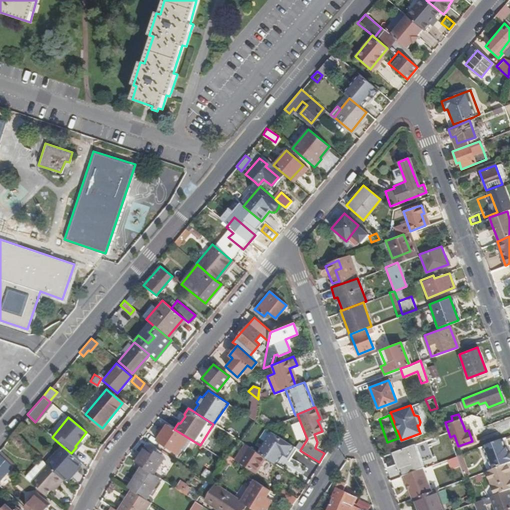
[(189,439),(166,424),(155,440),(176,453),(180,446),(183,448),(189,439)]
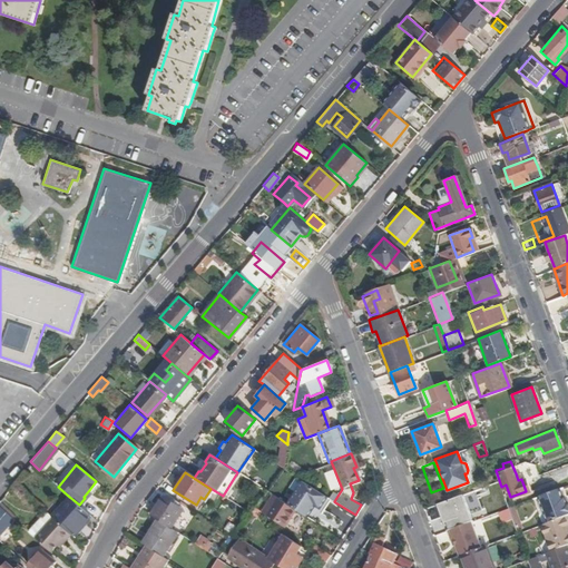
[(495,485),(473,492),(478,503),(493,497),(492,495),(498,492),(495,485)]
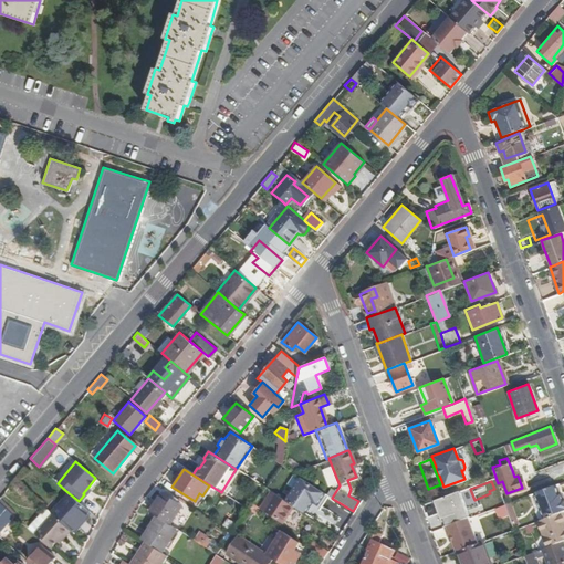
[(563,498),(560,500),(554,484),(530,493),(536,512),(540,511),(542,518),(562,510),(563,509),(563,498)]
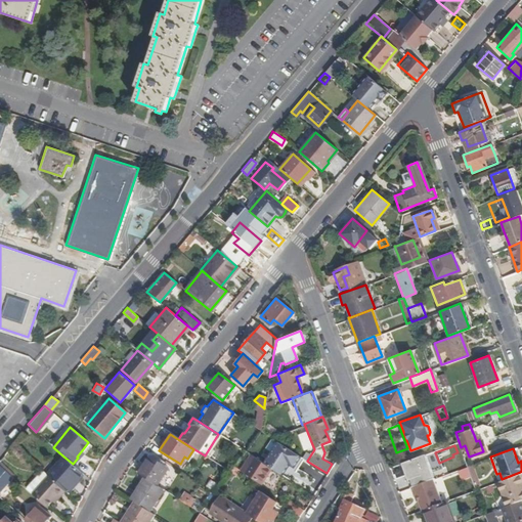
[(273,469),(295,482),(308,462),(307,461),(292,450),(285,462),(279,459),(273,469)]
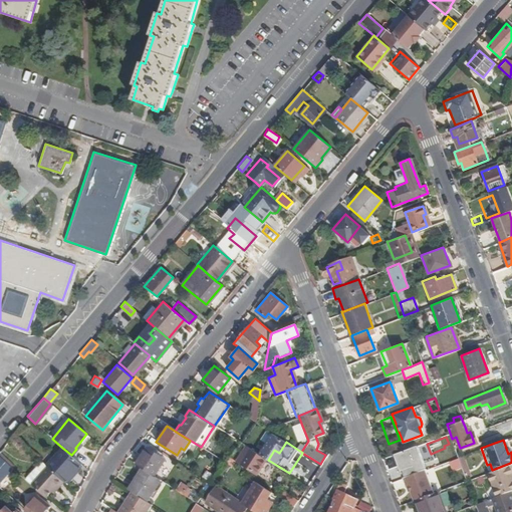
[(425,469),(416,445),(410,447),(396,453),(395,453),(404,476),(425,469)]
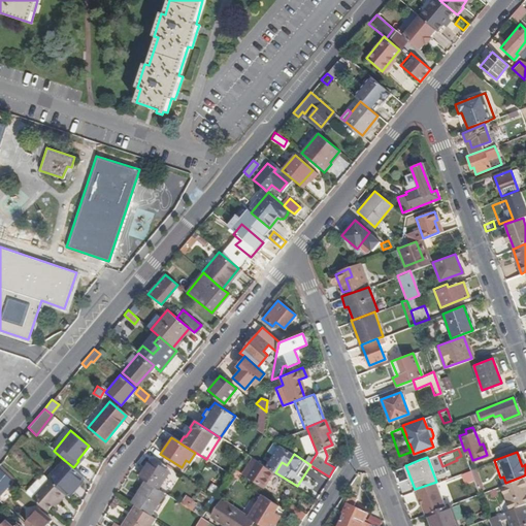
[(46,478),(47,479),(64,493),(67,495),(84,477),(73,467),(63,459),(46,478)]
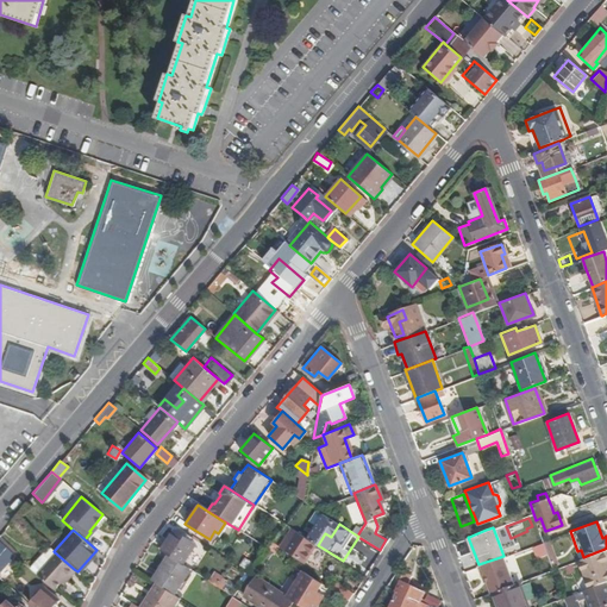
[(167,554),(181,563),(193,543),(173,530),(160,549),(167,554)]
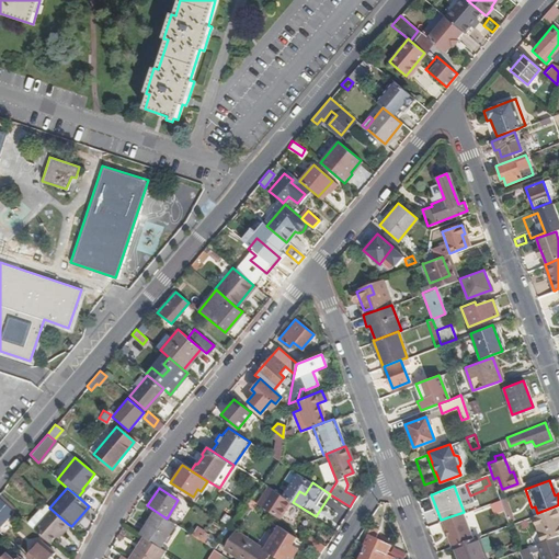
[(258,503),(261,505),(280,516),(289,500),(272,489),(270,494),(265,491),(258,503)]
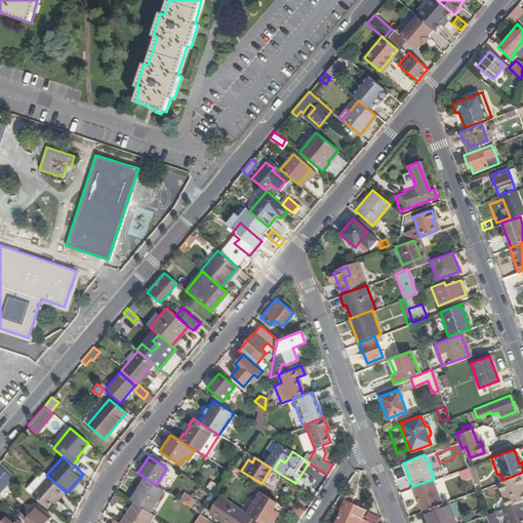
[(0,488),(10,477),(0,467),(0,488)]
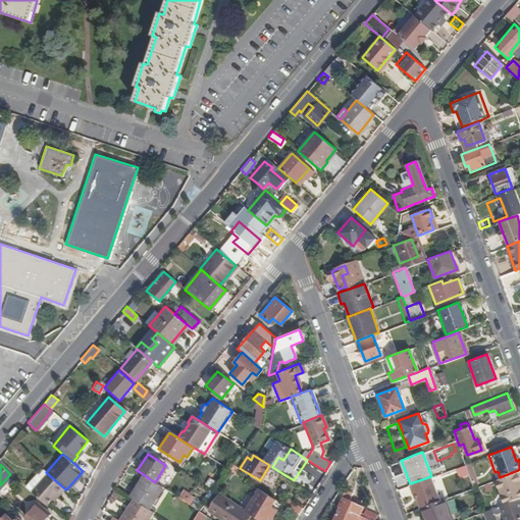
[(230,465),(227,469),(235,473),(237,469),(230,465)]
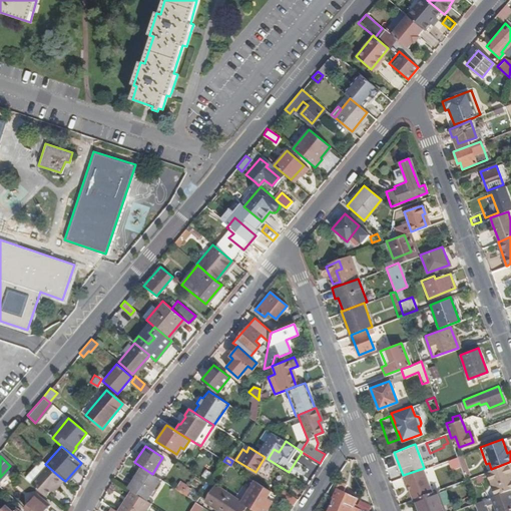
[(454,459),(442,464),(445,471),(457,467),(454,459)]
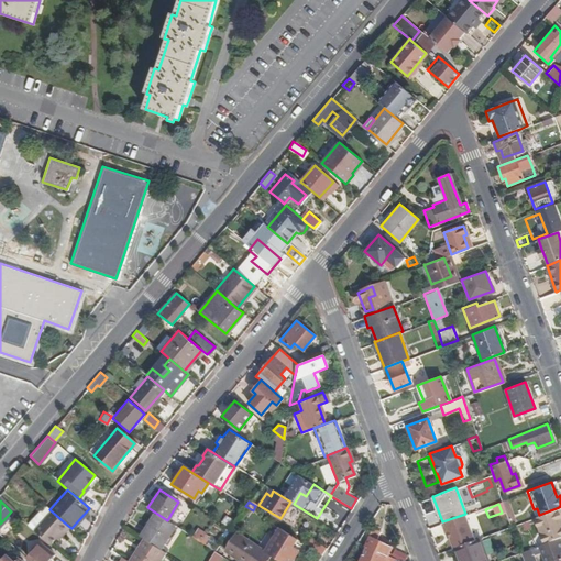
[(560,514),(559,507),(539,515),(534,517),(543,542),(558,537),(560,535),(560,514)]
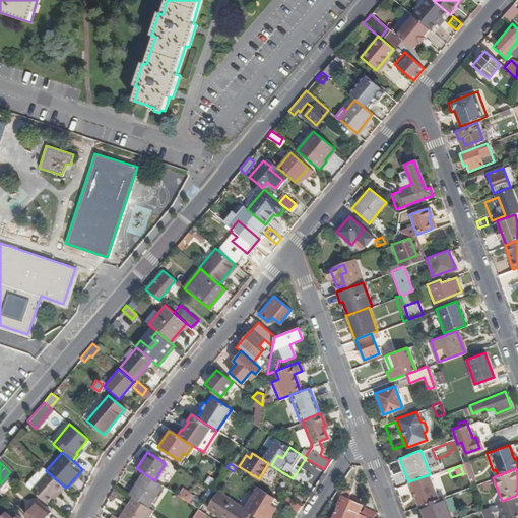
[(63,486),(47,471),(30,490),(45,503),(55,491),(57,493),(63,486)]
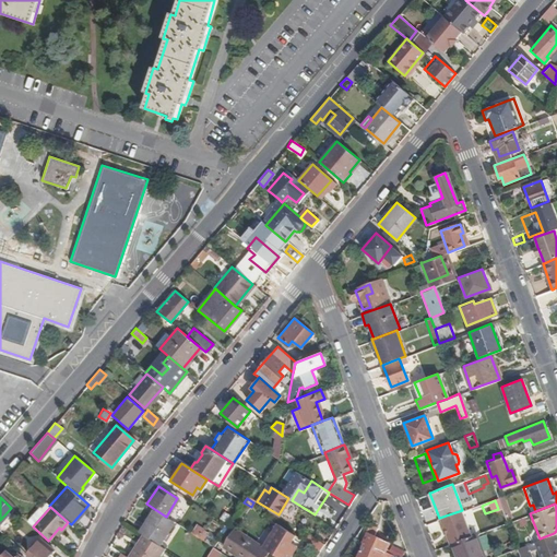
[(174,521),(166,517),(153,508),(138,531),(142,533),(158,544),(174,521)]
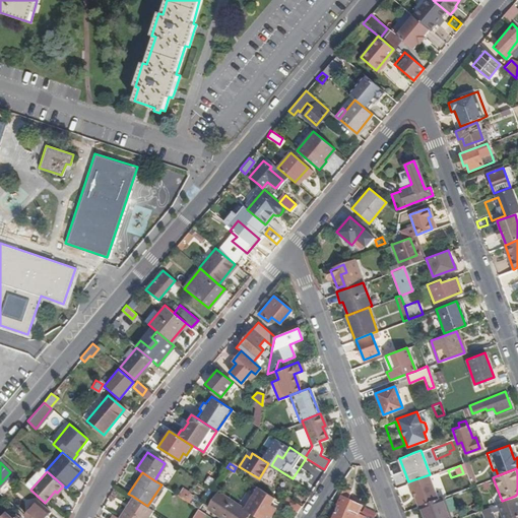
[(458,477),(462,489),(471,486),(467,474),(458,477)]
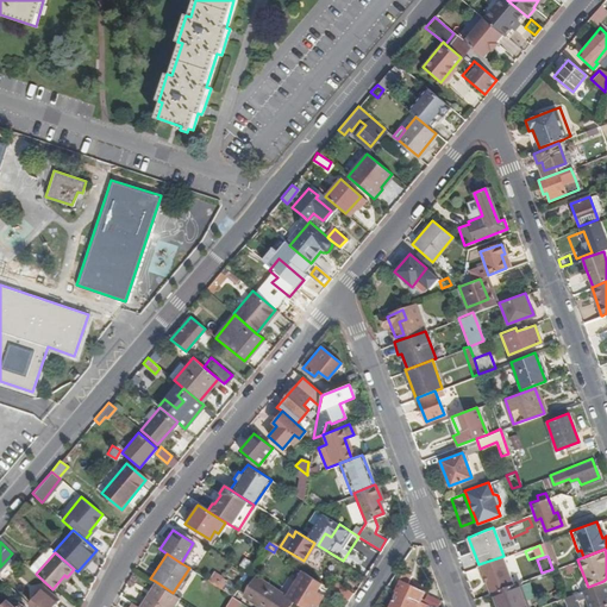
[(526,579),(539,574),(536,565),(523,570),(526,579)]
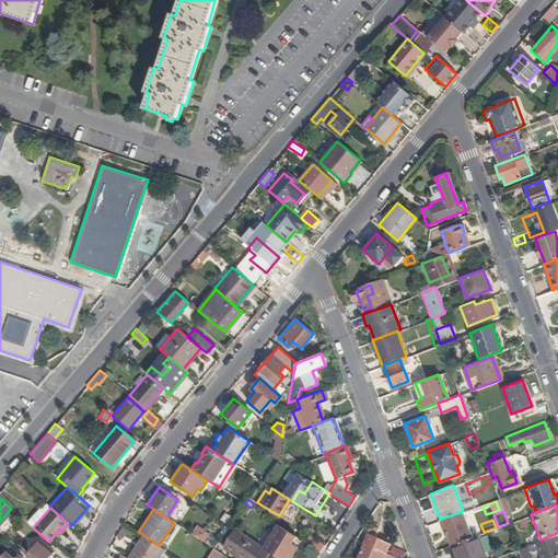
[(199,537),(205,529),(196,523),(190,532),(199,537)]
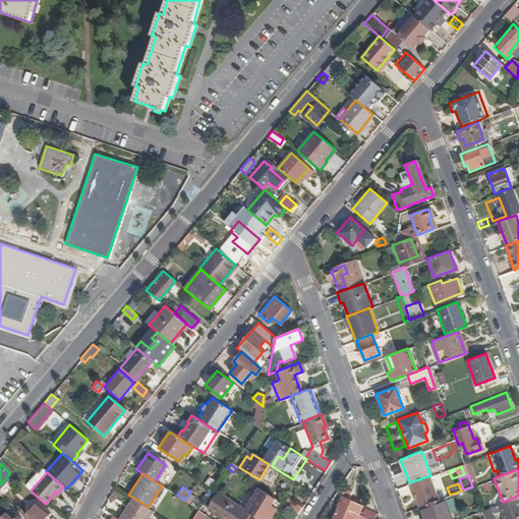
[(343,488),(340,496),(348,499),(351,492),(343,488)]
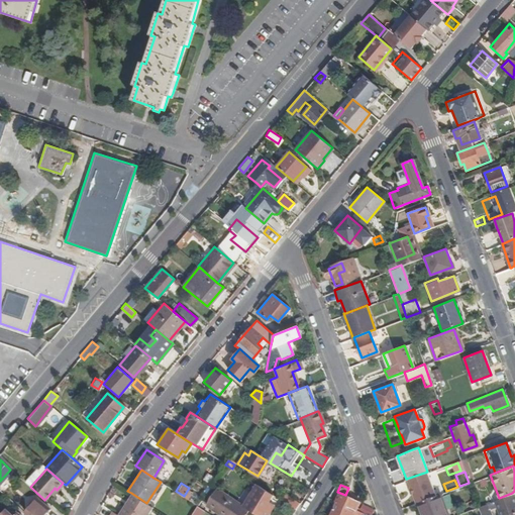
[(221,514),(242,514),(247,509),(216,489),(206,505),(221,514)]
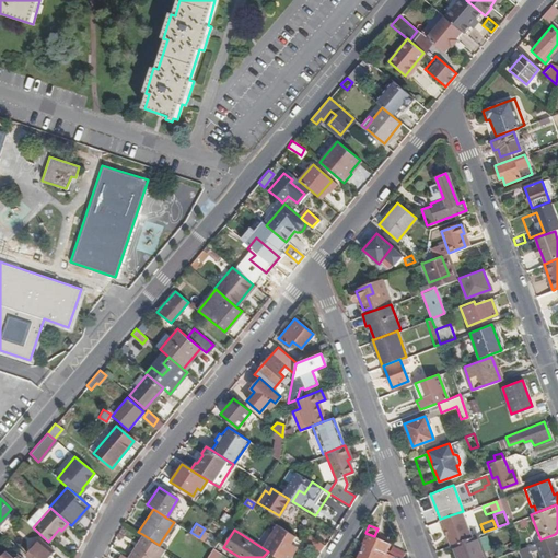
[(279,536),(274,545),(290,555),(295,546),(291,544),(294,538),(285,532),(281,537),(279,536)]
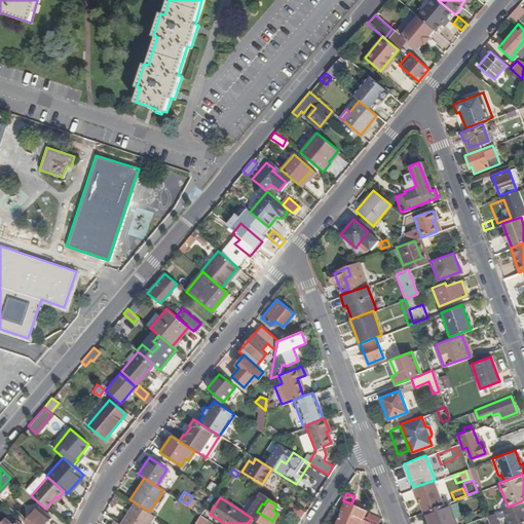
[(366,510),(351,503),(343,500),(339,509),(341,510),(362,518),(366,510)]
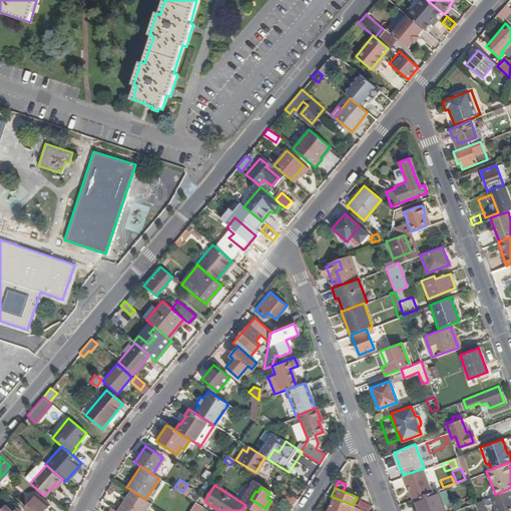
[(145,499),(130,489),(125,497),(127,498),(118,510),(146,510),(151,503),(145,499)]
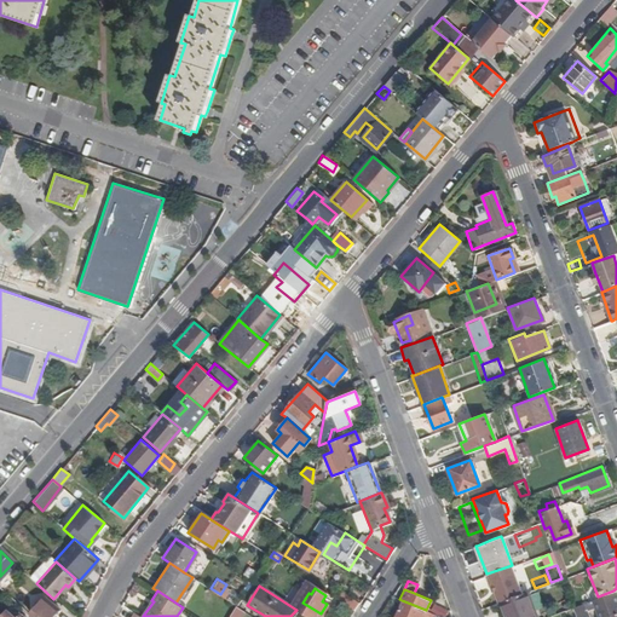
[(499,601),(503,616),(537,616),(528,590),(499,601)]
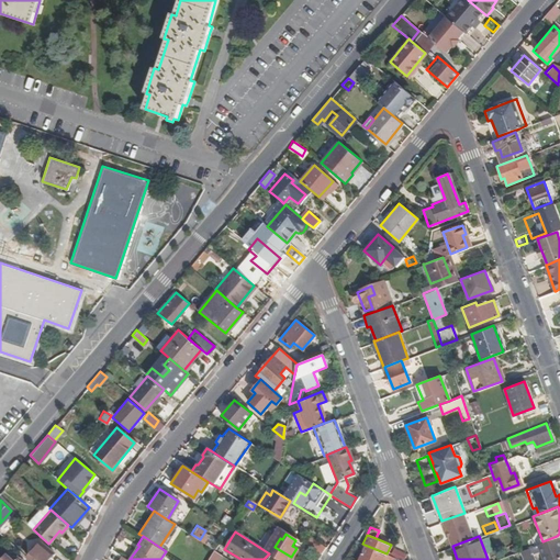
[(522,559),(533,559),(530,552),(539,549),(542,559),(549,559),(559,556),(559,544),(557,536),(542,541),(518,550),(522,559)]
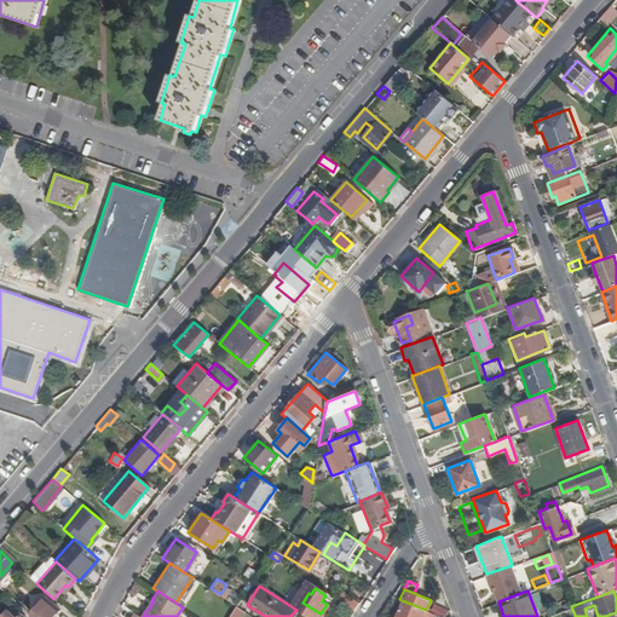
[(335,599),(353,610),(357,603),(340,592),(335,599)]
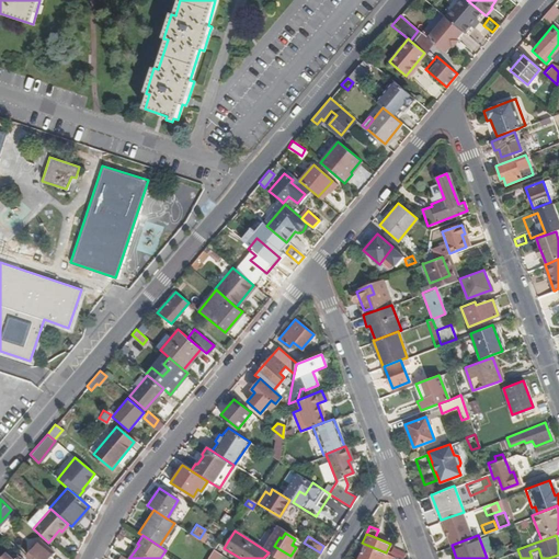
[(40,540),(34,548),(36,550),(30,558),(32,558),(46,558),(53,550),(40,540)]
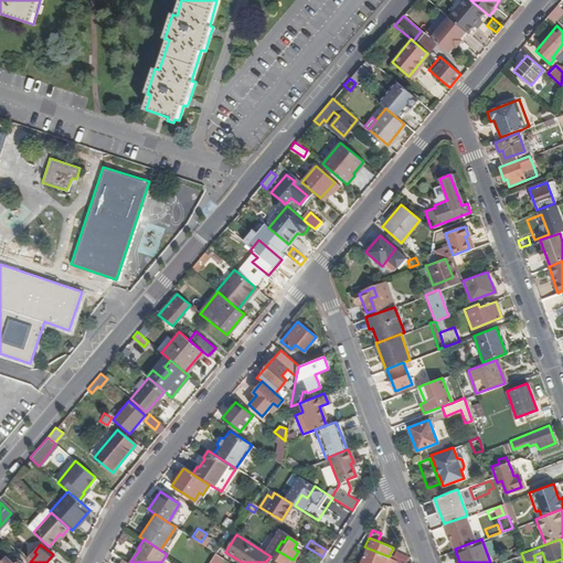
[(389,556),(367,548),(359,562),(395,562),(396,560),(389,556)]
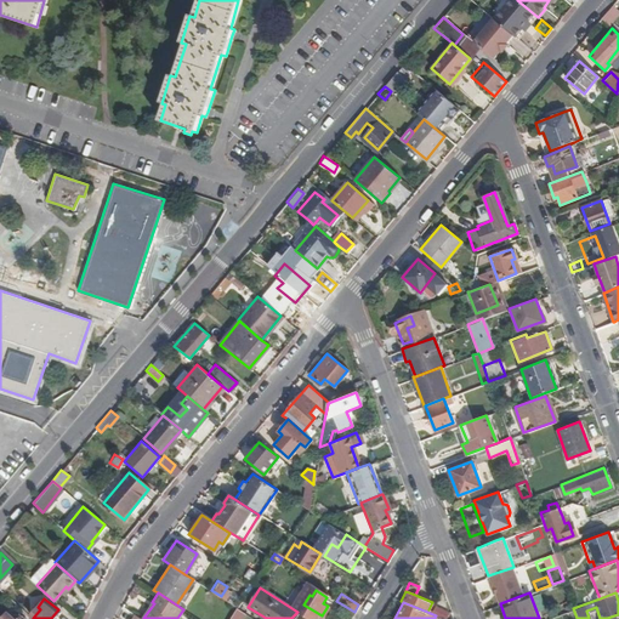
[(227,618),(239,618),(244,613),(236,607),(227,618)]
